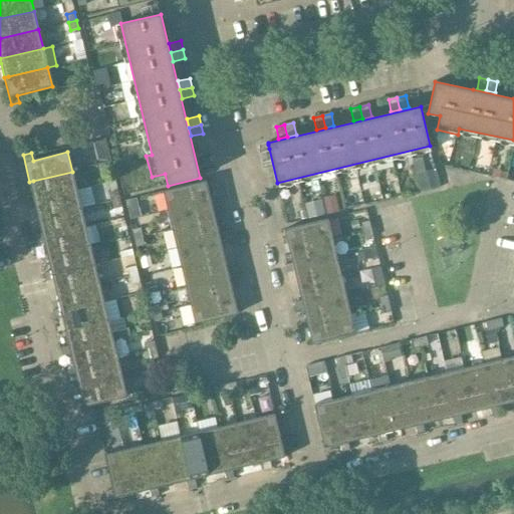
[(433,170),(417,175),(421,191),(437,187),(433,170)]
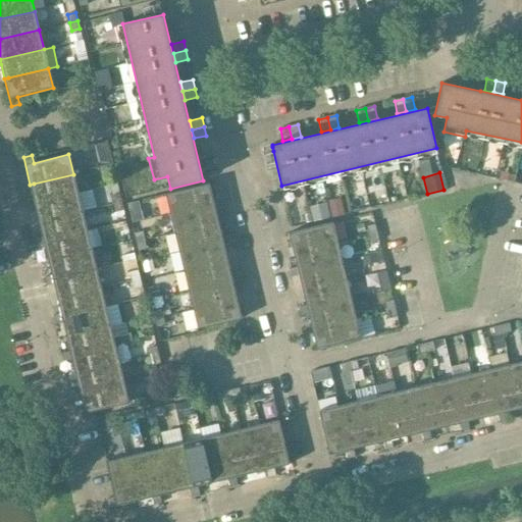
[(73,174),(34,184),(30,185),(34,200),(25,202),(28,210),(36,208),(35,204),(79,193),(73,174)]
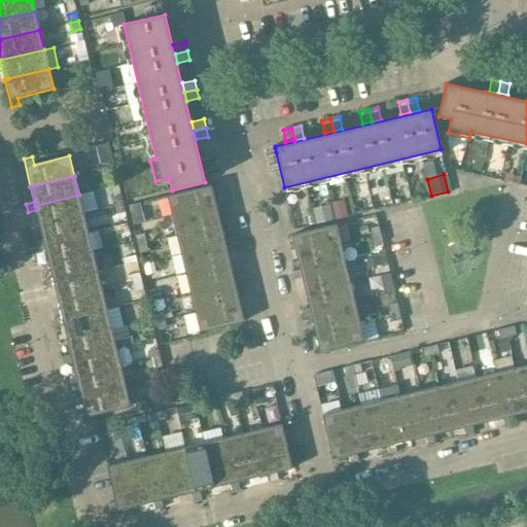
[(211,186),(167,197),(171,216),(216,206),(216,210),(224,208),(222,200),(215,202),(211,186)]
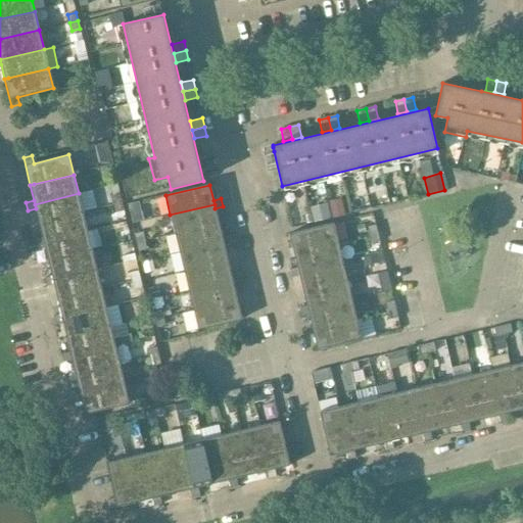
[(79,193),(35,204),(36,208),(39,223),(43,222),(83,212),(79,193)]
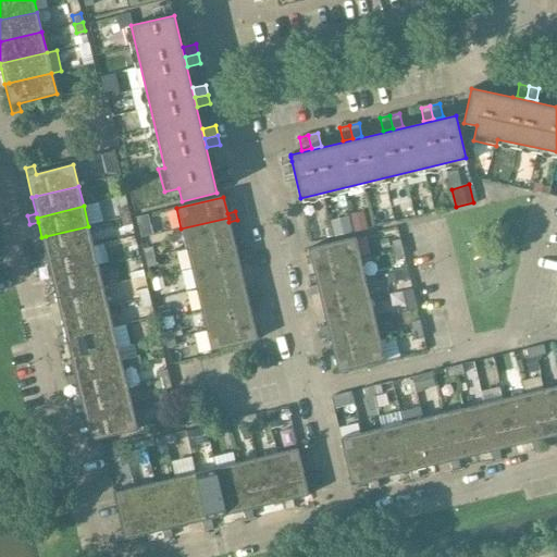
[(127,208),(119,210),(121,219),(130,217),(127,208)]
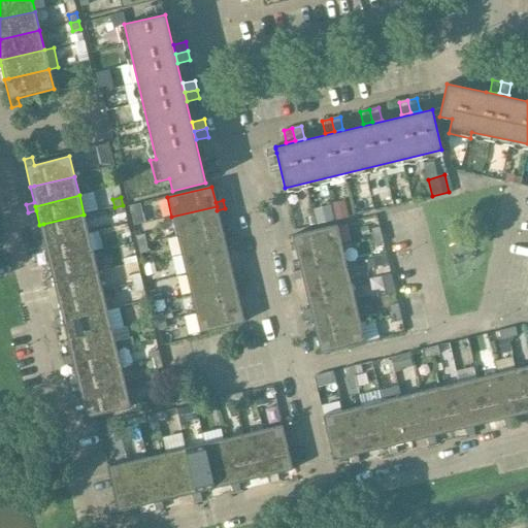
[(320,222),(335,217),(330,203),(315,208),(320,222)]
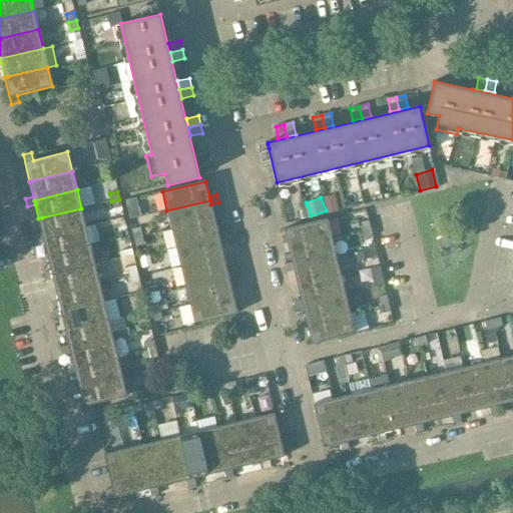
[(119,199),(111,201),(113,209),(121,207),(119,199)]
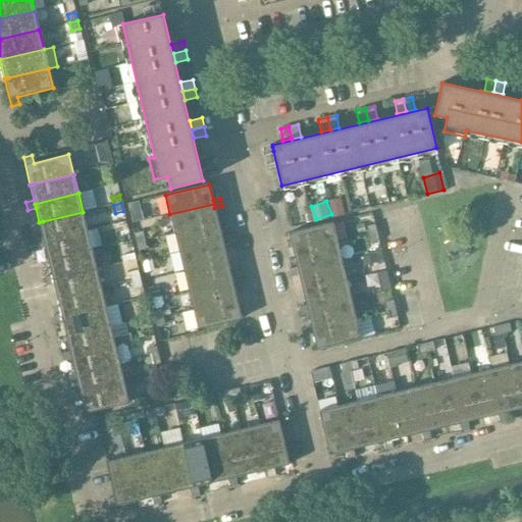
[(214,204),(169,214),(174,233),(218,223),(214,208),(214,204)]
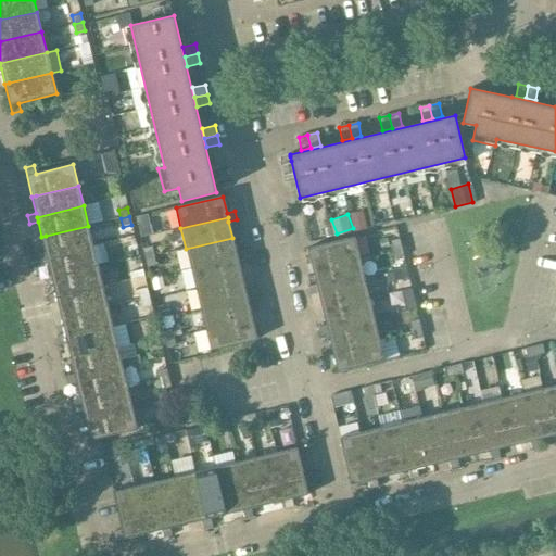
[(88,226),(46,236),(41,237),(46,253),(47,257),(93,247),(88,226)]
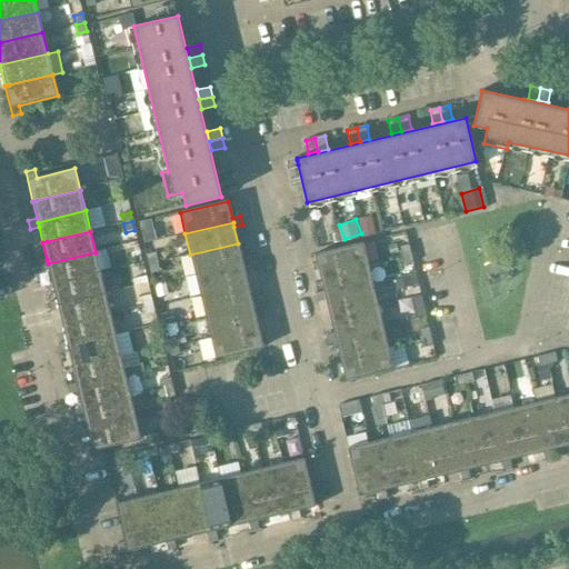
[(362,242),(315,255),(320,276),(325,275),(368,265),(362,242)]
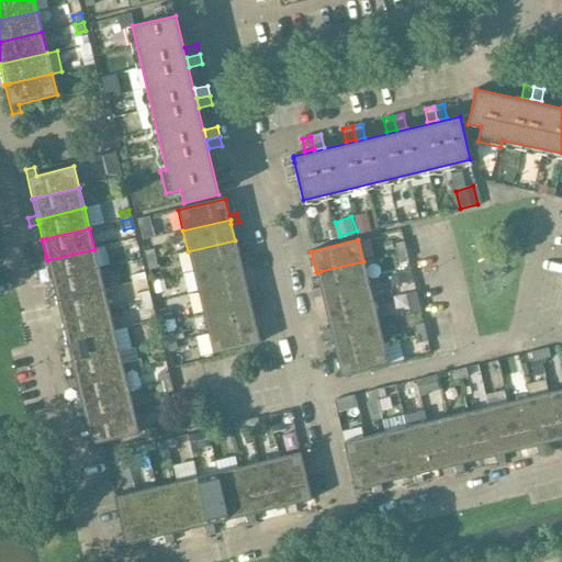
[(235,240),(188,251),(192,272),(239,260),(239,256),(235,240)]
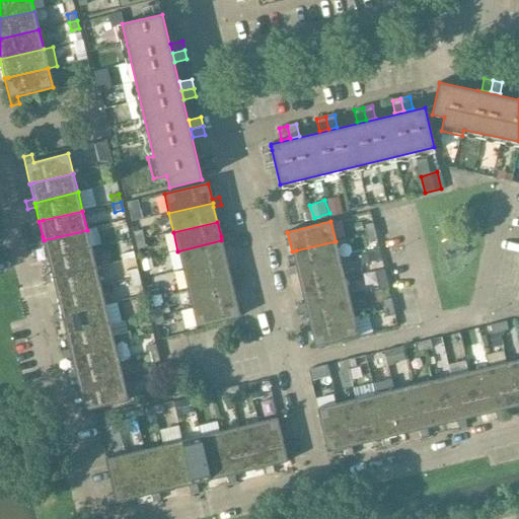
[(372,223),(364,225),(366,233),(374,231),(372,223)]
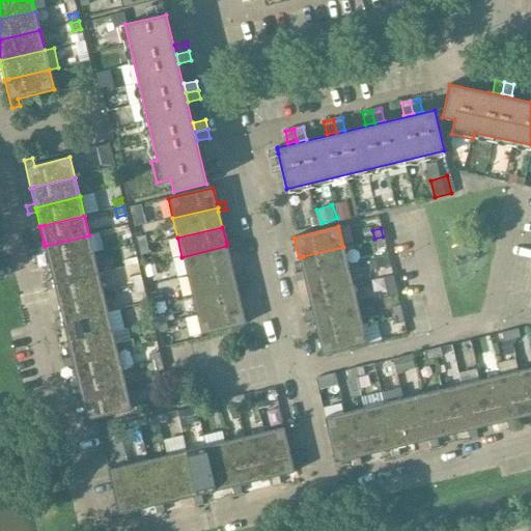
[(89,235),(45,246),(44,242),(35,244),(37,252),(46,250),(49,266),(53,264),(93,254),(89,235)]
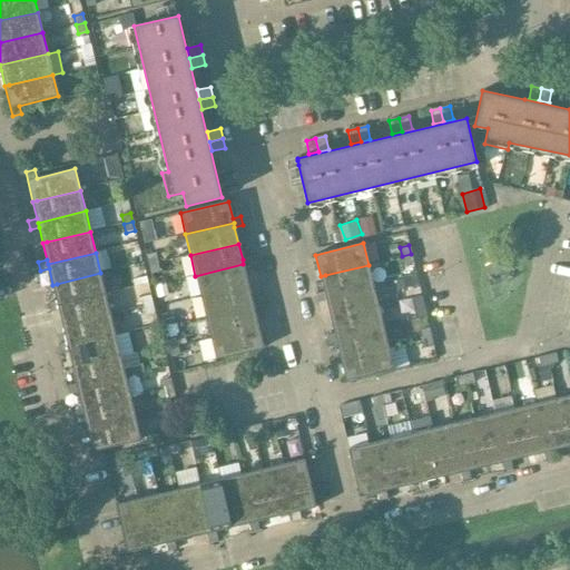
[(156,254),(146,256),(148,265),(158,263),(156,254)]
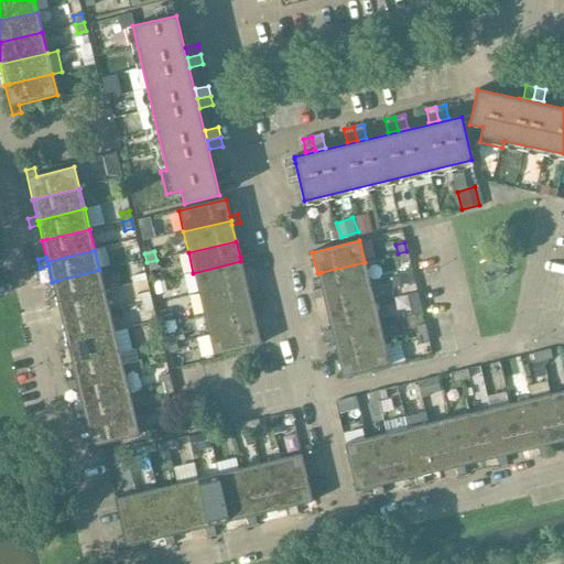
[(407,251),(398,253),(400,262),(409,260),(407,251)]
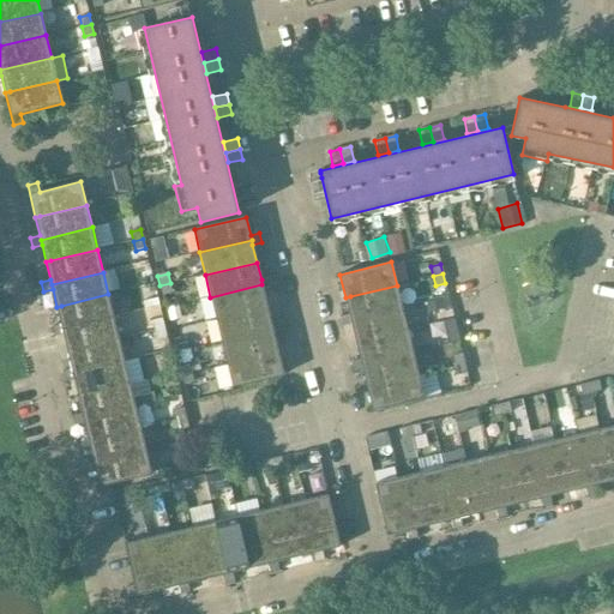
[(262,284),(210,298),(216,319),(268,307),(263,289),(272,287),(270,277),(262,280),(262,284)]
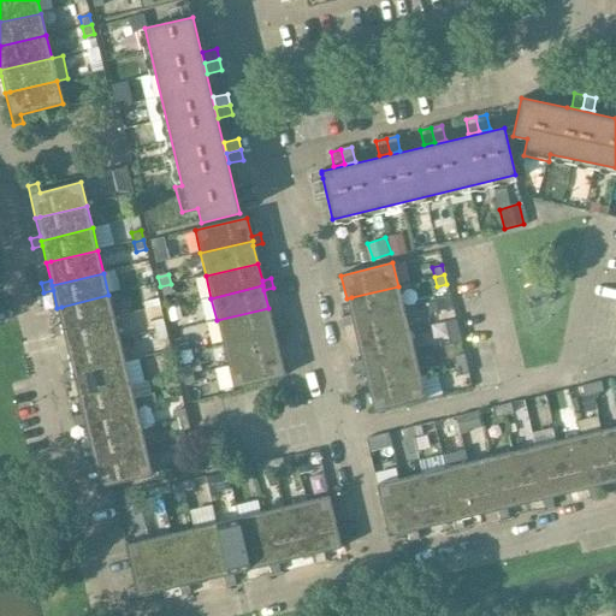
[(171,284),(160,286),(163,296),(172,294),(171,284)]
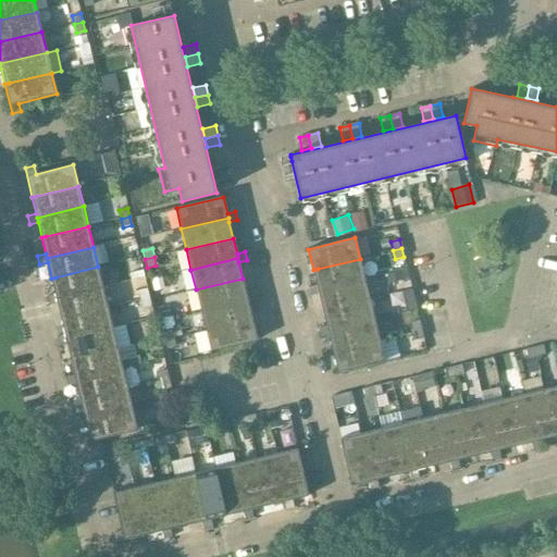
[(360,259),(318,269),(313,270),(317,286),(318,291),(364,279),(360,259)]
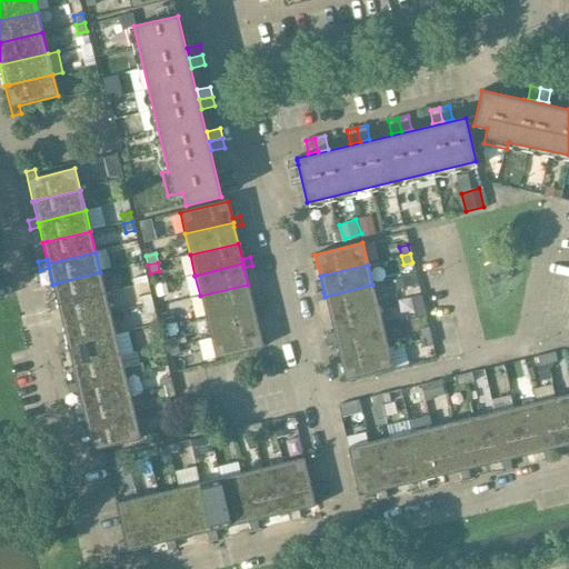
[(100,272),(57,283),(52,285),(57,300),(48,302),(50,311),(59,309),(58,305),(106,293),(100,272)]
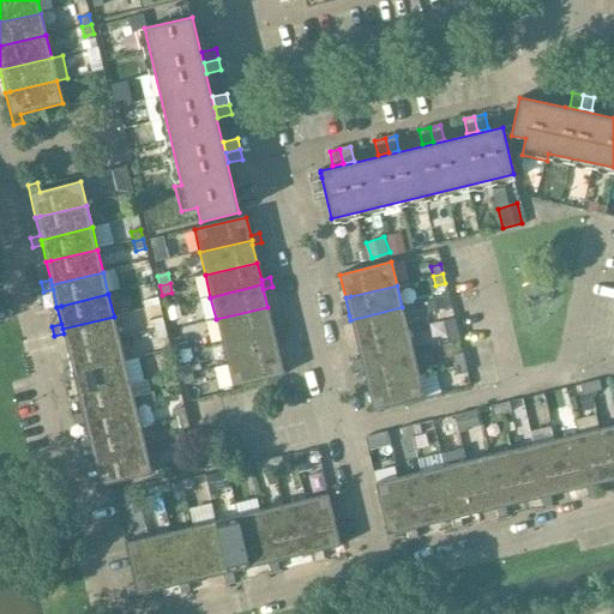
[(268,307),(216,319),(221,342),(272,330),(274,335),(283,332),(281,323),(272,325),(268,307)]
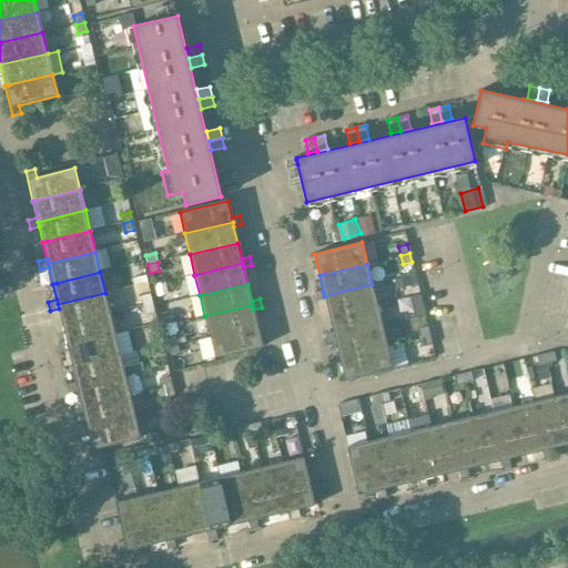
[(372,284),(324,296),(323,292),(314,294),(316,303),(325,301),(330,317),(377,305),(372,284)]
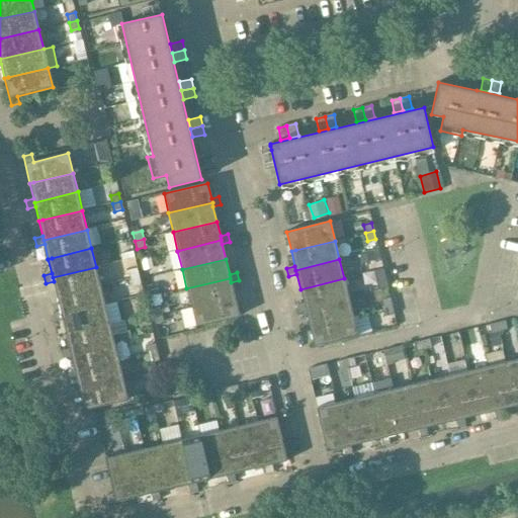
[(53,277),(54,281),(57,296),(61,295),(100,286),(96,267),(53,277)]
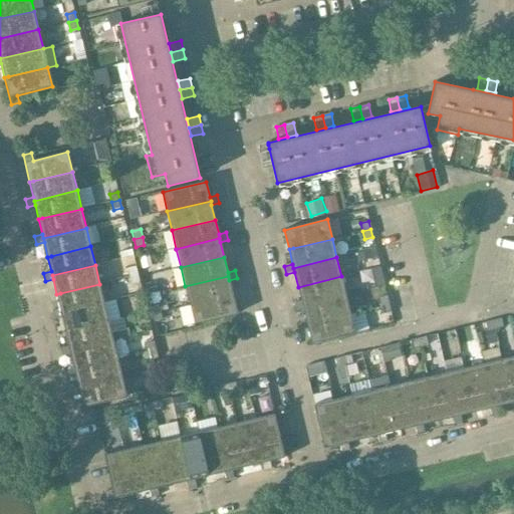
[(136,266),(127,268),(130,276),(138,274),(136,266)]
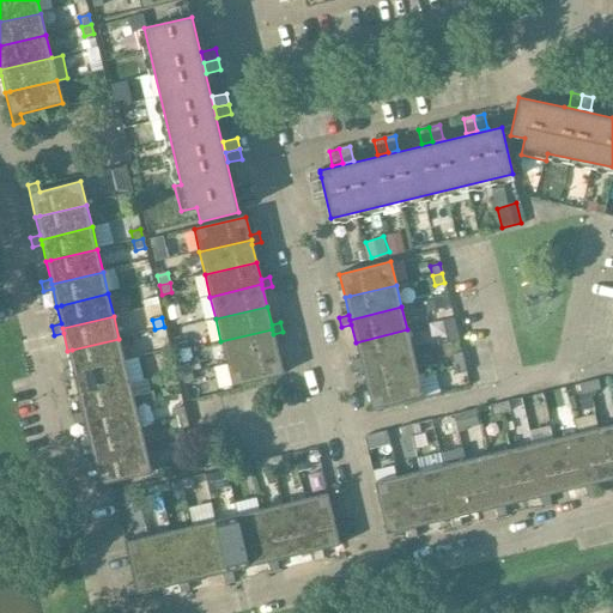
[(164,327),(155,329),(157,340),(167,338),(164,327)]
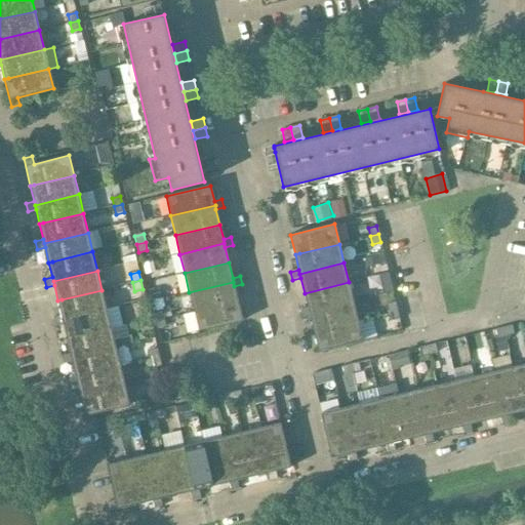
[(233,282),(189,292),(194,312),(238,300),(234,286),(233,282)]
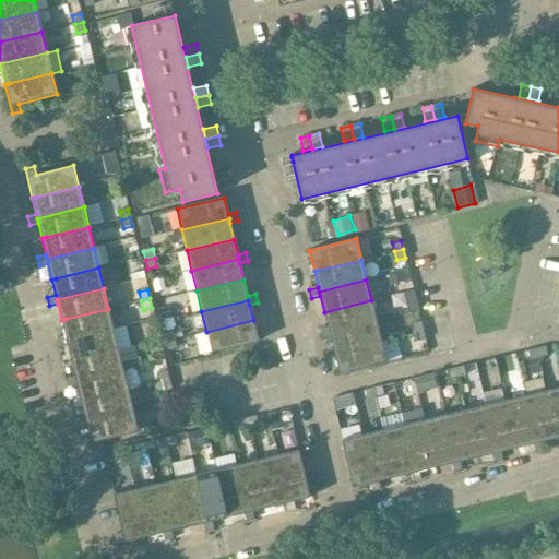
[(371,300),(324,312),(328,328),(319,330),(321,339),(330,336),(329,332),(376,321),(371,300)]
